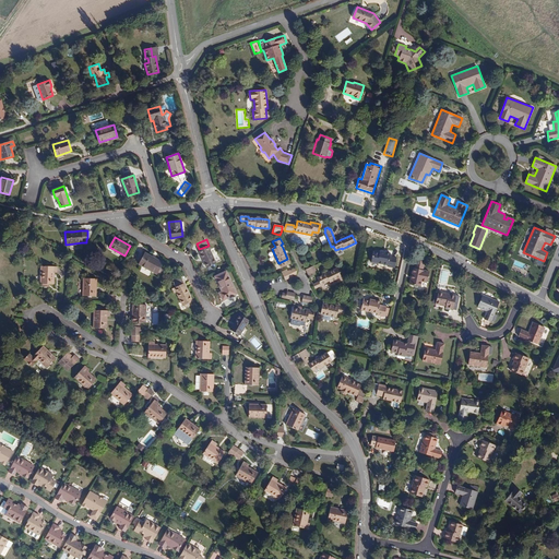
[(215,263),(210,249),(210,250),(207,247),(199,250),(200,252),(200,253),(206,266),(215,263)]
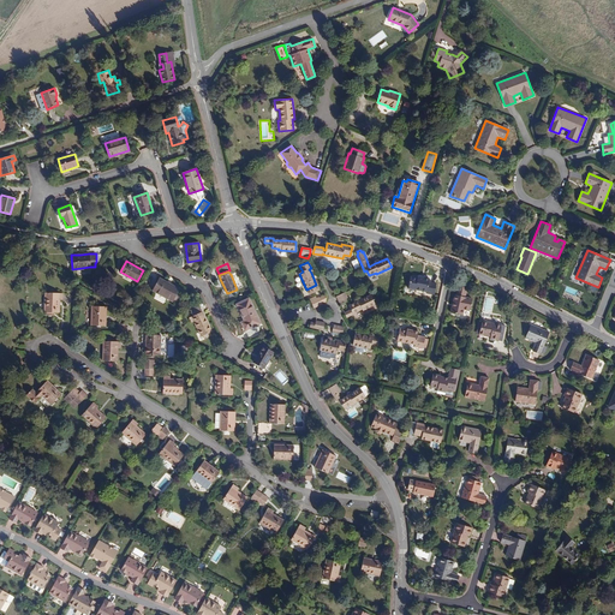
[(436,284),(429,282),(429,279),(418,276),(417,278),(411,276),(408,290),(416,291),(416,290),(427,292),(427,293),(434,294),(436,284)]
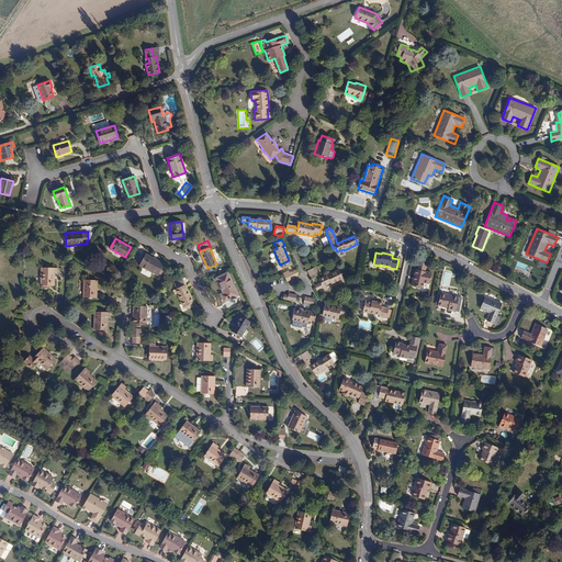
[(164,263),(146,254),(139,265),(158,274),(164,263)]
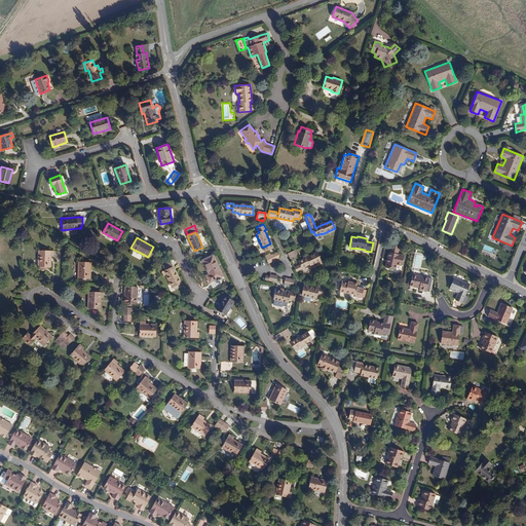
[(401,266),(403,256),(398,254),(399,247),(391,245),(389,253),(388,253),(385,267),(396,270),(397,265),(401,266)]
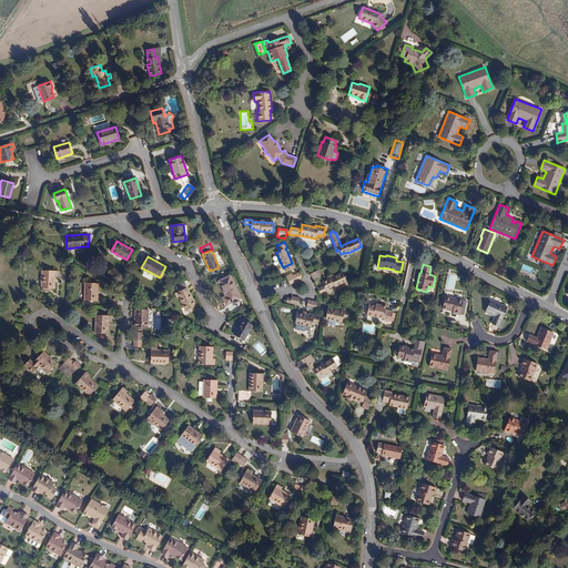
[(54,288),(56,276),(58,276),(58,271),(42,270),(41,287),(42,287),(50,288),(54,288)]
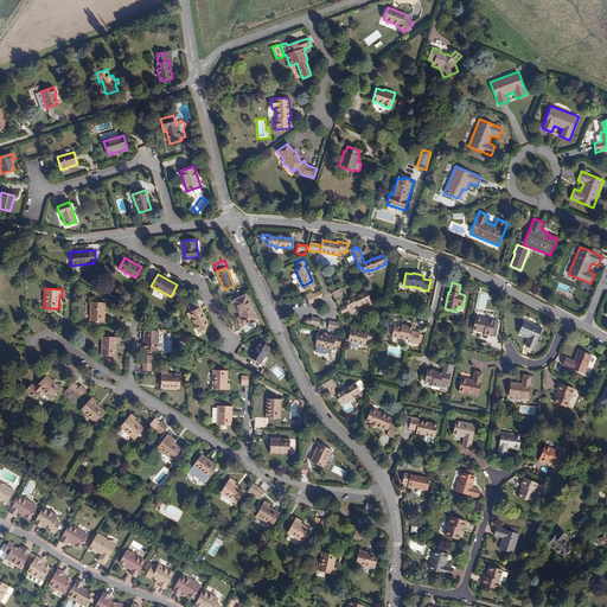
[(343,298),(342,295),(339,289),(332,293),(336,301),(343,298)]
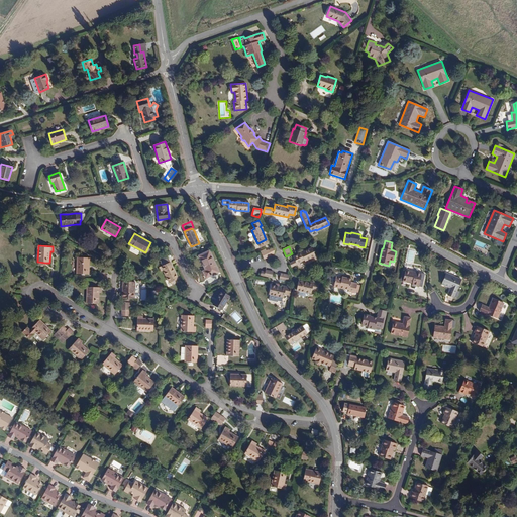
[(302,263),(315,256),(311,248),(304,251),(301,253),(293,257),(295,261),(289,264),(291,267),(291,268),(297,265),(296,264),(301,262),(302,263)]
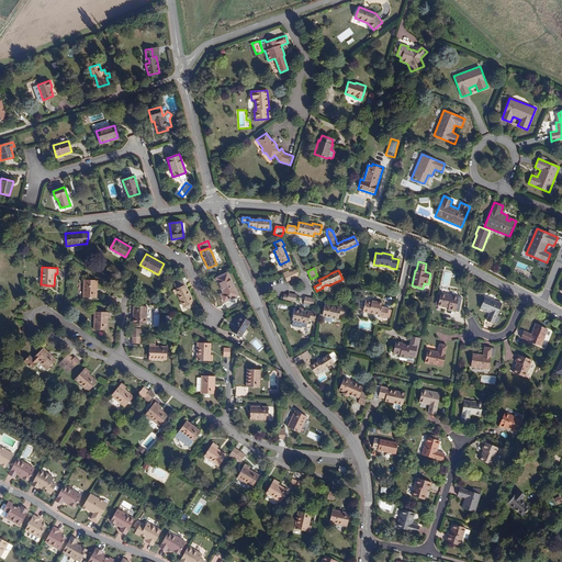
[(289,273),(283,276),(287,282),(294,279),(291,272),(289,273)]
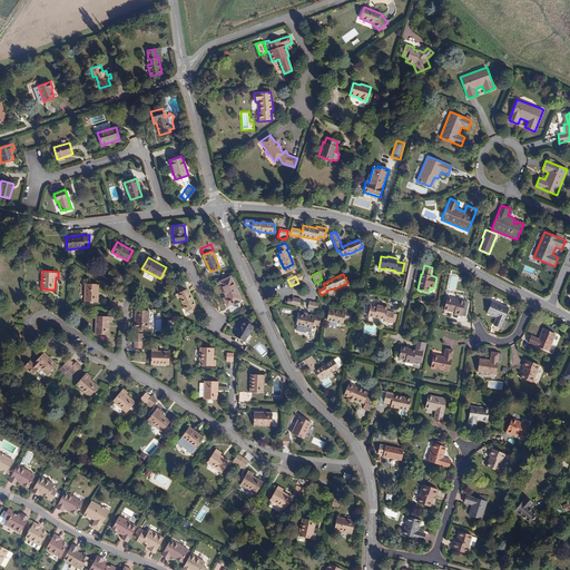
[(241,300),(231,277),(219,282),(227,297),(224,298),(227,306),(241,300)]
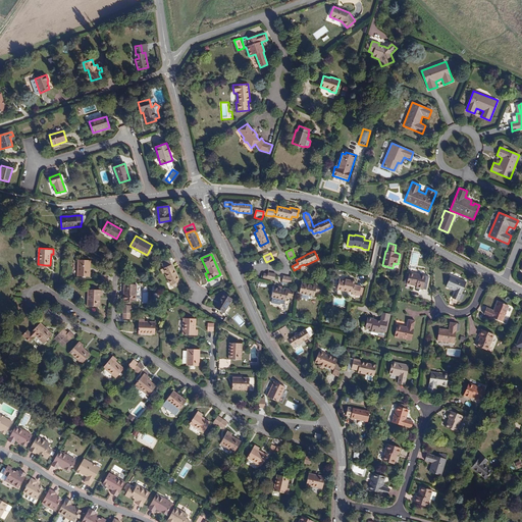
[(90,276),(90,260),(77,259),(77,276),(90,276)]
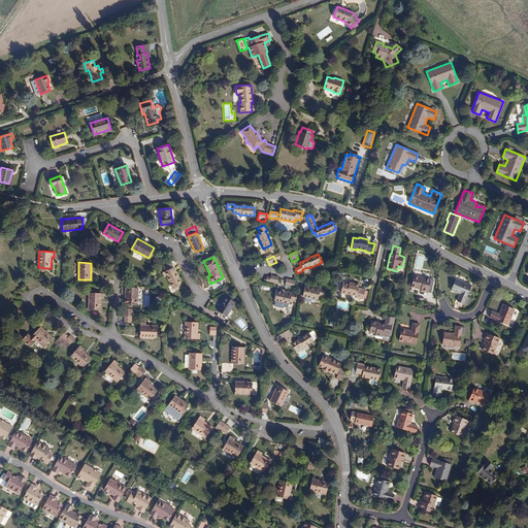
[(182,284),(176,271),(175,271),(173,267),(173,268),(171,264),(164,267),(166,271),(165,271),(167,275),(172,288),(173,288),(175,291),(182,288),(180,285),(182,284)]
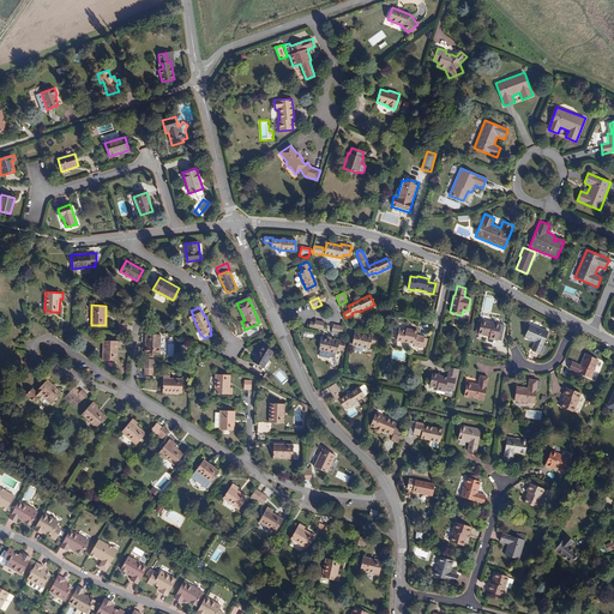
[(323,330),(324,323),(315,320),(314,323),(313,329),(315,329),(323,330)]
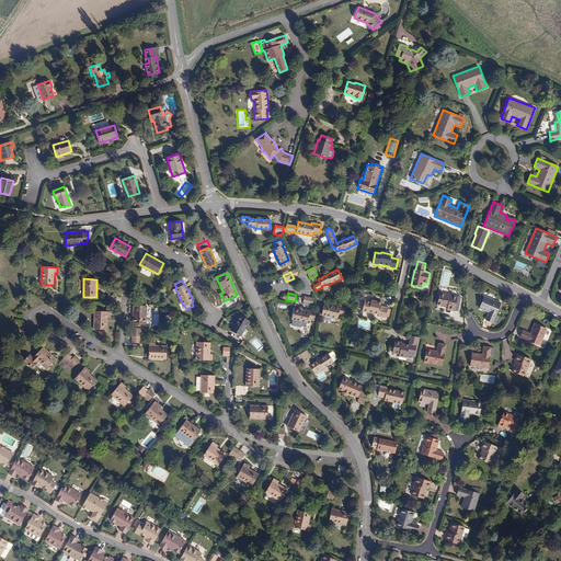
[(454,310),(457,297),(439,293),(437,306),(447,308),(447,309),(454,310)]
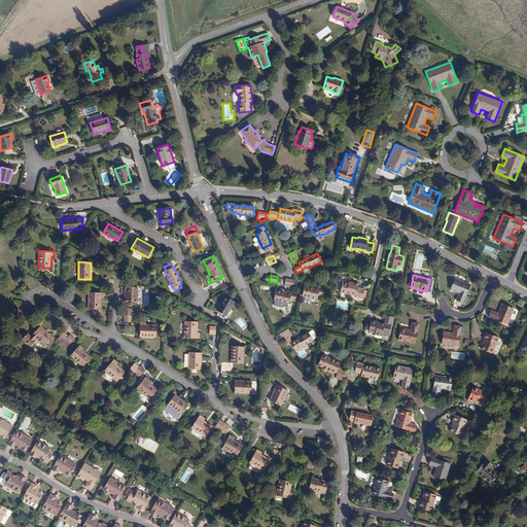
[(292,280),(285,278),(284,285),(291,286),(293,287),(294,280),(292,280)]
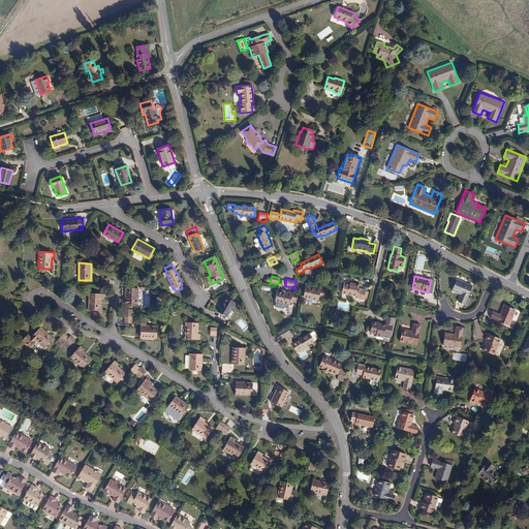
[(467,298),(472,286),(457,280),(453,291),(461,294),(459,302),(465,305),(465,304),(466,303),(468,304),(470,299),(467,298)]
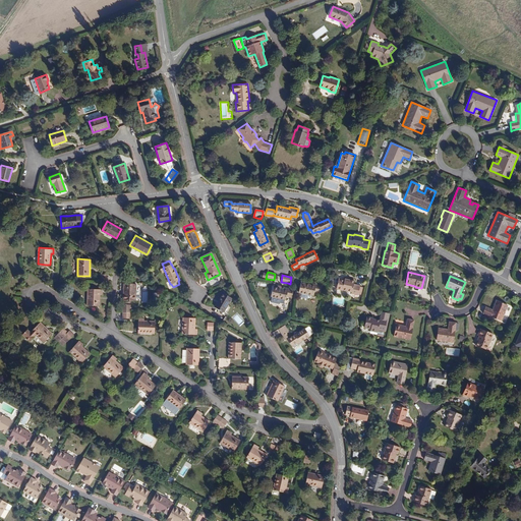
[(360,287),(360,286),(353,284),(354,281),(345,279),(344,280),(339,279),(336,289),(342,291),(342,290),(351,292),(351,293),(358,295),(358,294),(360,287)]
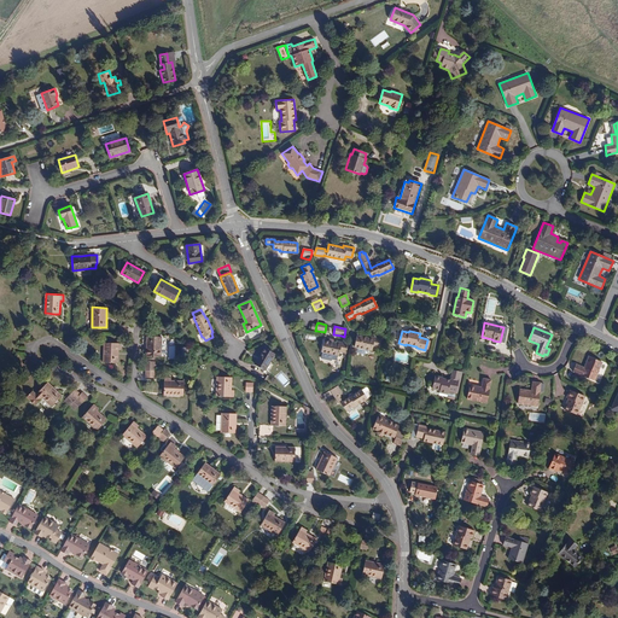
[(161,356),(162,337),(147,336),(146,355),(161,356)]
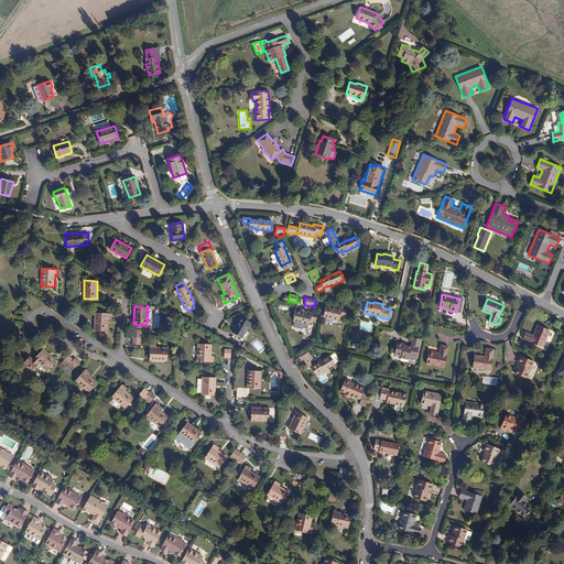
[(346,317),(347,312),(337,310),(325,306),(323,316),(325,317),(325,320),(325,321),(327,323),(333,324),(337,323),(337,320),(339,320),(340,316),(346,317)]
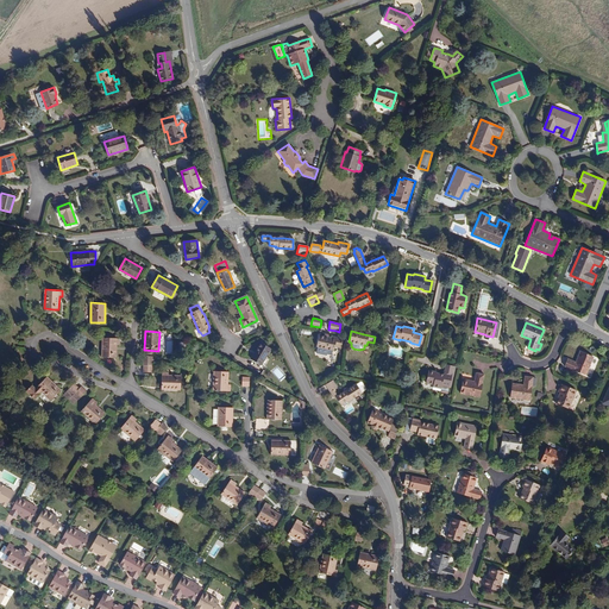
[(117,357),(117,345),(119,345),(120,334),(115,334),(115,338),(102,338),(102,357),(117,357)]
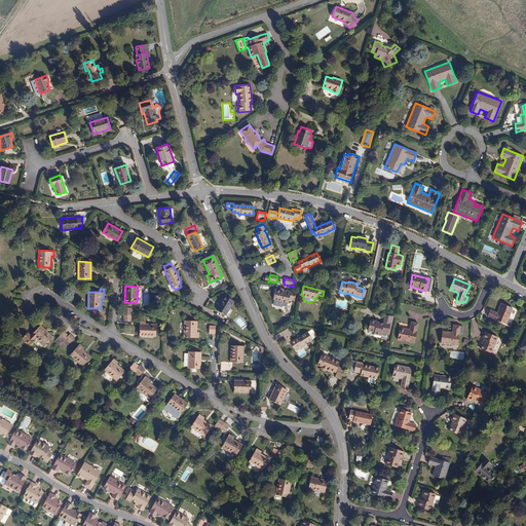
[(294,301),(296,293),(291,292),(291,294),(287,293),(275,290),(273,299),(289,303),(289,300),(294,301)]
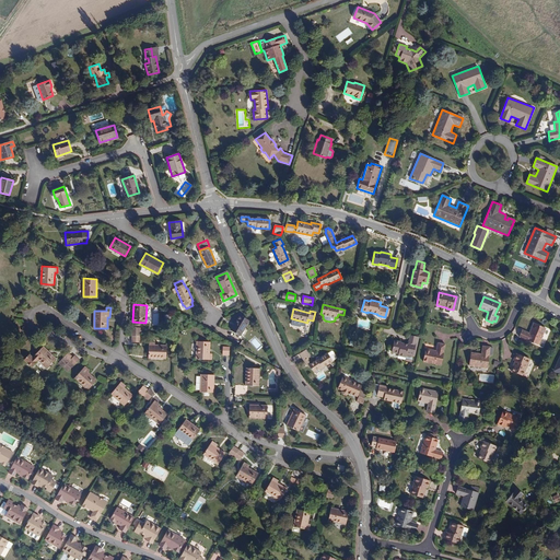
[(240,336),(249,321),(240,315),(231,329),(240,336)]
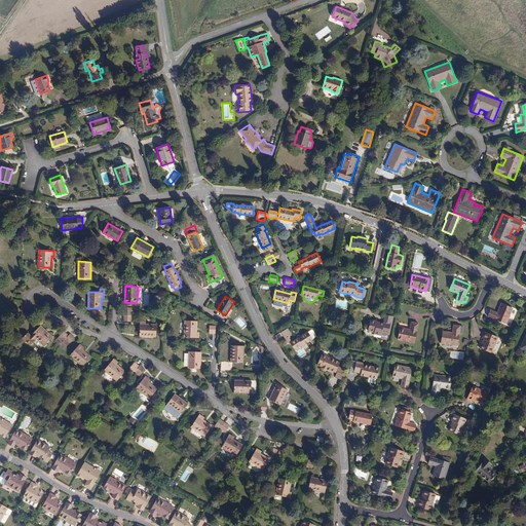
[(505,324),(513,309),(501,304),(497,313),(490,310),(488,316),(505,324)]
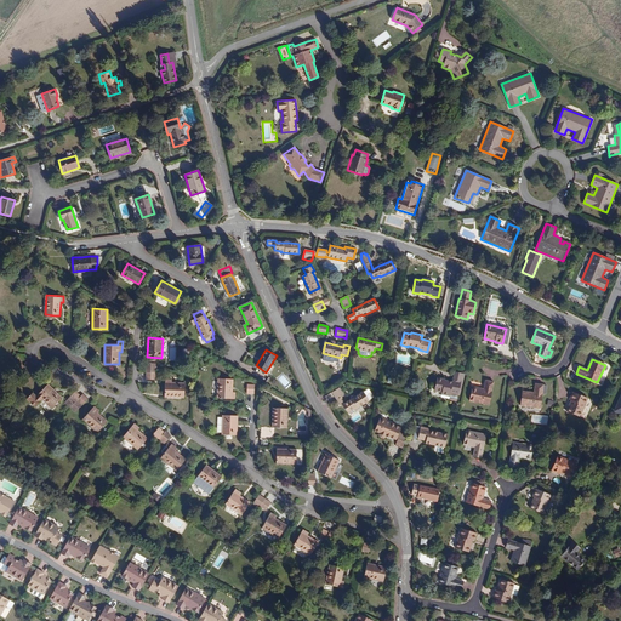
[(232,392),(233,379),(218,379),(217,398),(234,399),(235,392),(232,392)]
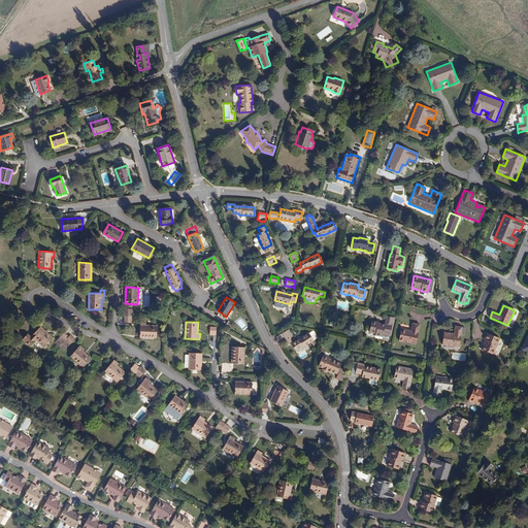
[(389,337),(392,325),(386,323),(385,325),(377,324),(377,323),(371,322),(369,332),(375,333),(375,335),(383,337),(383,336),(389,337)]
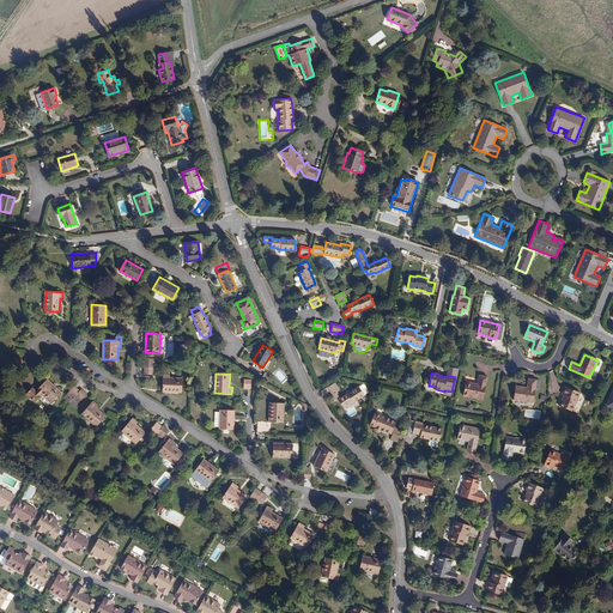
[(182,392),(182,378),(170,377),(170,375),(163,375),(163,392),(182,392)]
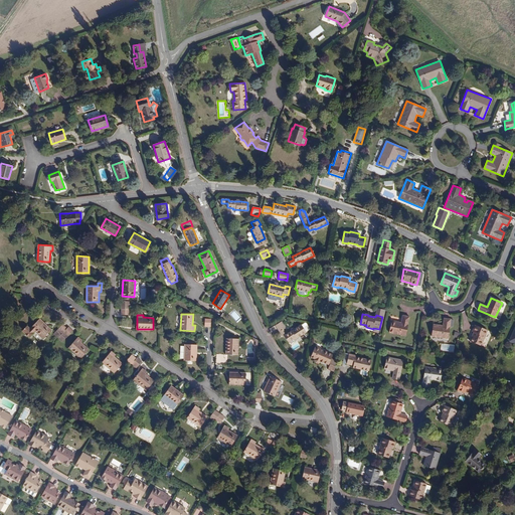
[(405,336),(409,317),(402,316),(401,323),(391,321),(389,333),(405,336)]
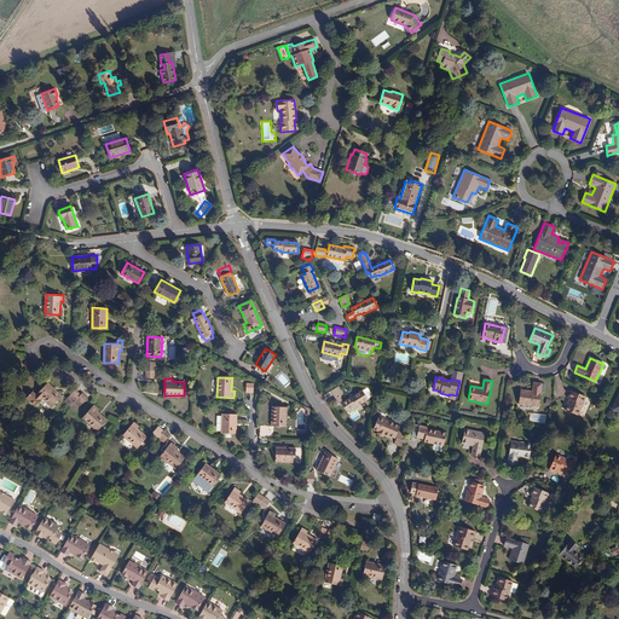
[(62,397),(47,382),(36,394),(33,392),(27,398),(35,405),(42,398),(52,406),(62,397)]
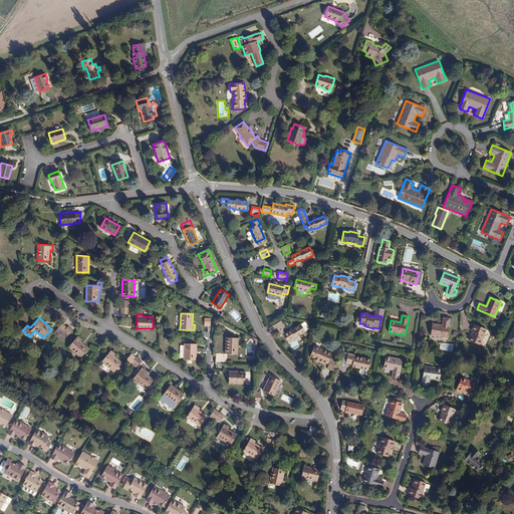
[(447,338),(449,325),(452,325),(453,321),(450,320),(450,319),(443,318),(442,325),(433,324),(431,335),(447,338)]
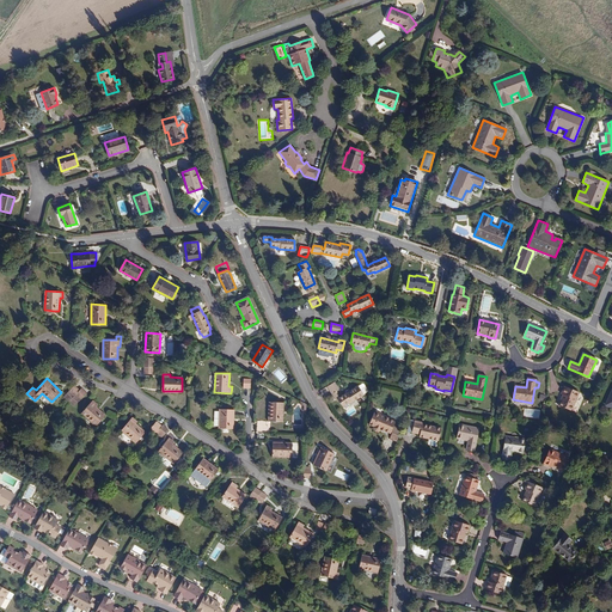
[(352,403),(363,395),(357,386),(350,391),(347,393),(341,397),(336,391),(338,390),(337,389),(340,387),(335,381),(326,387),(336,401),(337,399),(342,407),(348,403),(350,401),(352,403)]
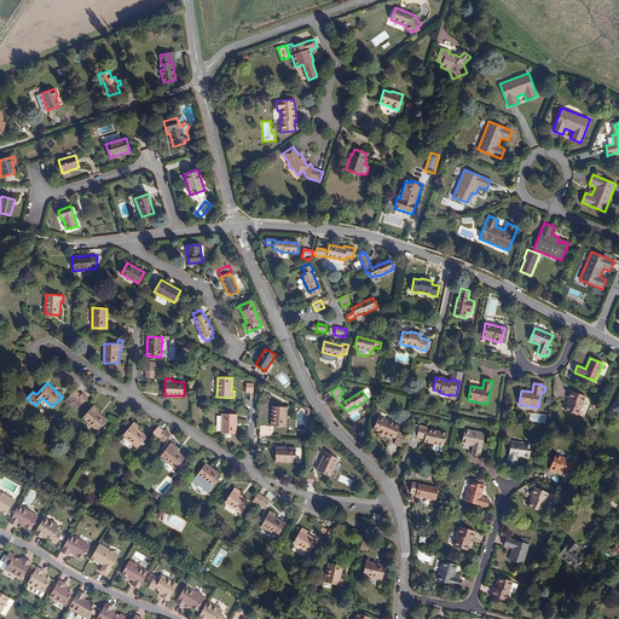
[(76,399),(81,394),(75,389),(69,397),(74,401),(76,399)]
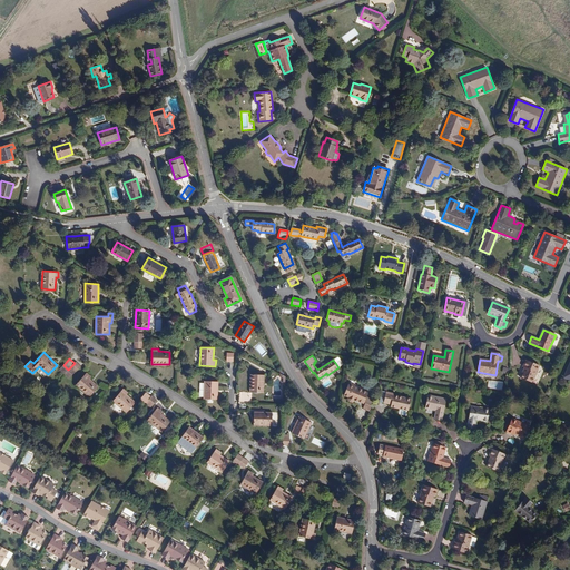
[(532,382),(539,366),(526,360),(523,366),(524,367),(520,377),(532,382)]
